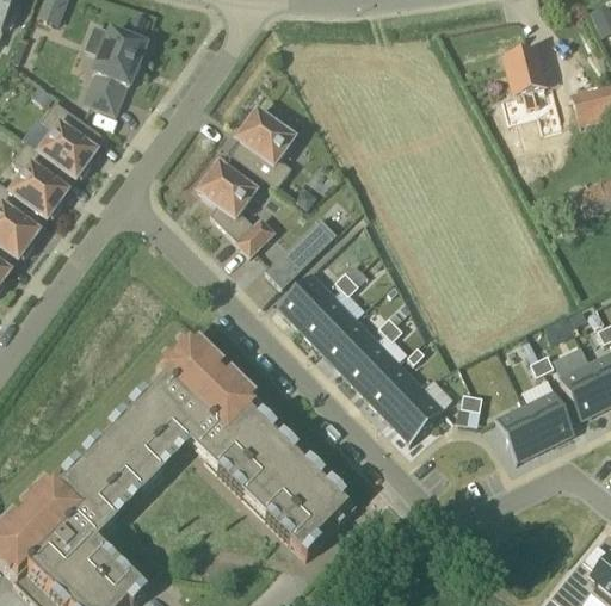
[(0,0),(0,33),(4,26),(10,29),(19,5),(13,2),(14,0),(0,0)]
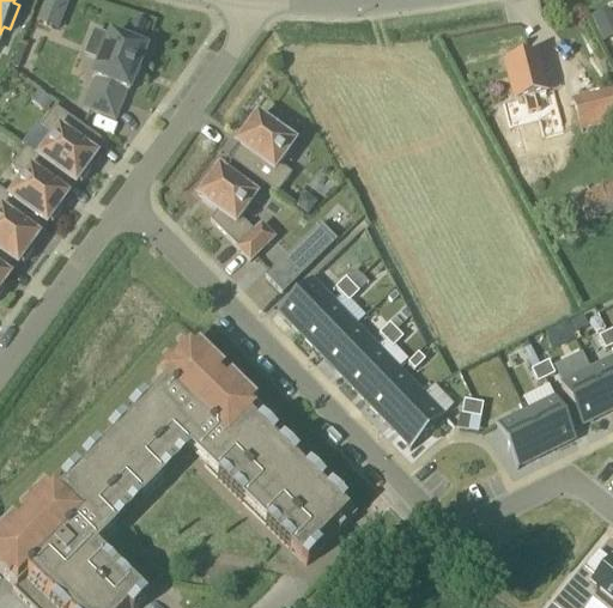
[(133,16),(128,28),(146,35),(151,23),(133,16)]
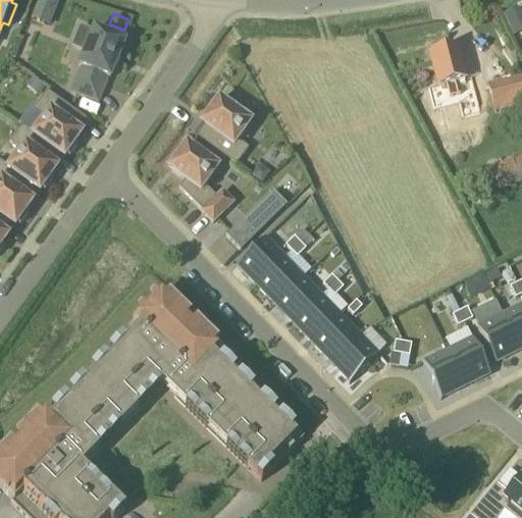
[(82,65),(71,90),(97,100),(107,75),(110,76),(114,65),(115,65),(120,51),(124,40),(94,28),(79,64),(82,65)]
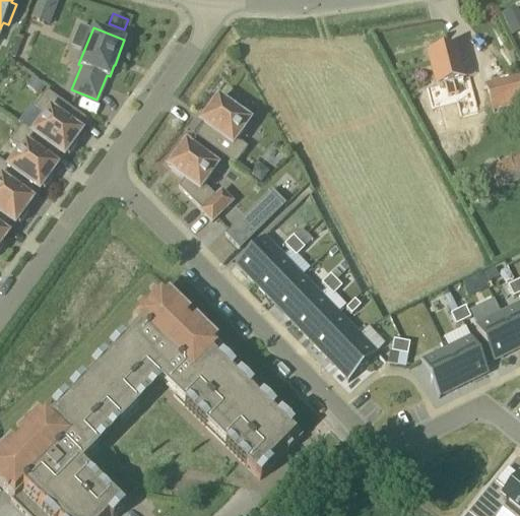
[(431,51),(428,52),(443,107),(469,101),(455,45),(444,48),(443,44),(430,47),(431,51)]
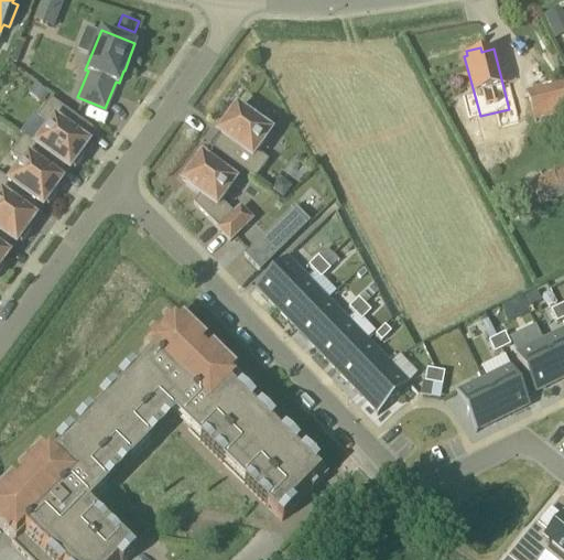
[(563,81),(527,90),(532,111),(534,117),(563,108),(563,81)]
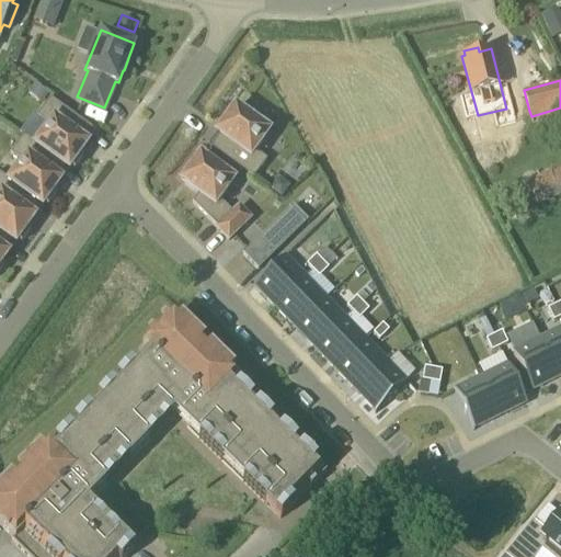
[(82,152),(80,151),(83,147),(80,144),(93,126),(50,95),(36,114),(48,123),(35,140),(35,141),(66,163),(65,165),(69,167),(71,163),(73,165),(75,166),(83,152),(82,151),(82,152)]
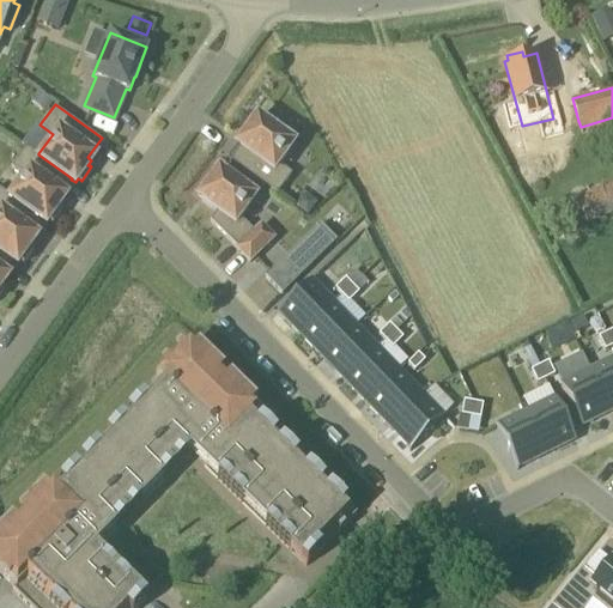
[(244,139),(230,158),(277,192),(291,171),(278,163),(293,141),(256,114),(253,119),(252,117),(252,116),(250,116),(241,129),(242,131),(243,132),(241,137),(244,139)]
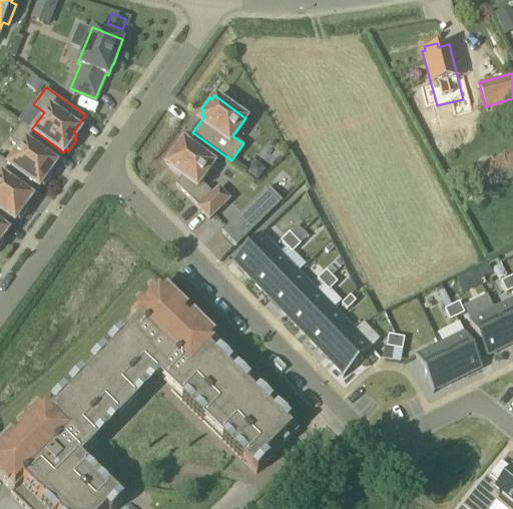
[(51,172),(49,171),(52,167),(49,165),(59,150),(60,149),(32,129),(32,128),(21,121),(9,137),(20,145),(8,162),(36,183),(35,184),(39,186),(41,182),(43,183),(42,184),(43,184),(52,172),(51,172)]
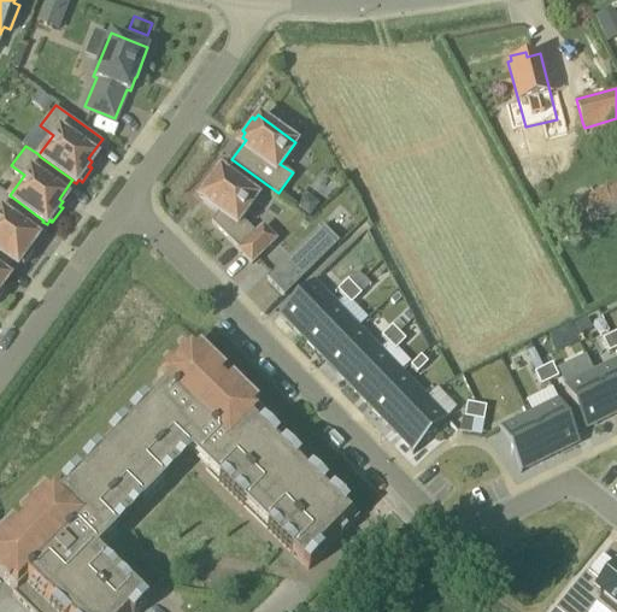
[(207,193),(203,199),(218,211),(211,221),(212,221),(239,247),(239,248),(251,260),(275,237),(263,225),(256,231),(241,217),(257,195),(219,168),(216,172),(215,171),(213,170),(203,184),(204,184),(205,184),(206,186),(204,190),(207,193)]
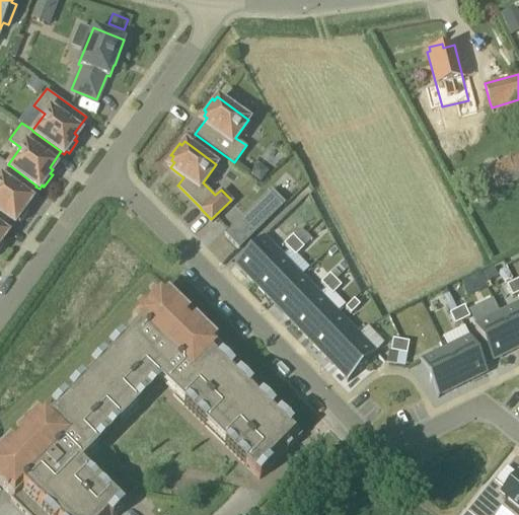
[(518,151),(489,162),(497,185),(518,176),(518,151)]
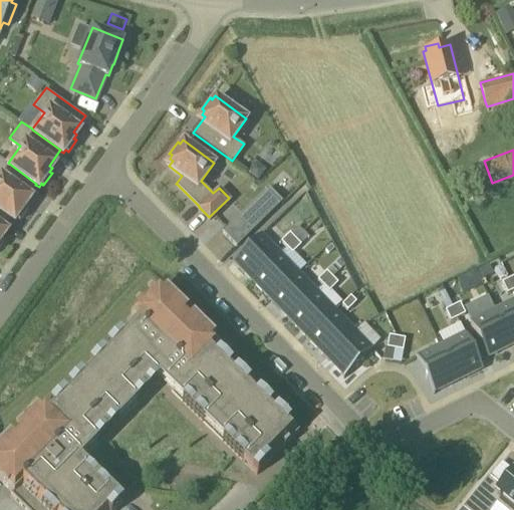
[(27,207),(25,206),(28,202),(25,200),(35,185),(36,184),(8,163),(0,157),(0,209),(12,217),(11,218),(14,220),(17,217),(19,218),(18,218),(19,219),(28,207),(27,206),(27,207)]
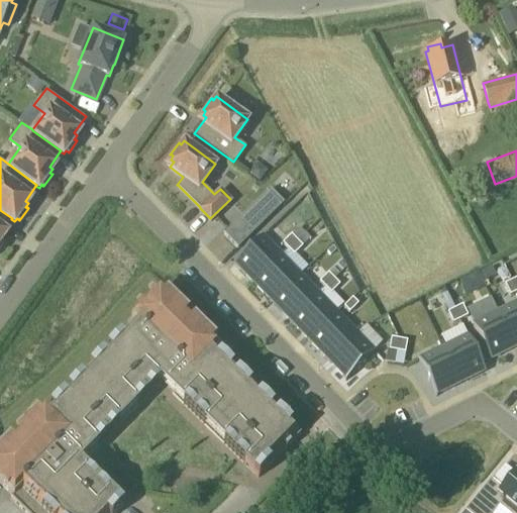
[(249,170),(261,178),(269,168),(257,160),(249,170)]
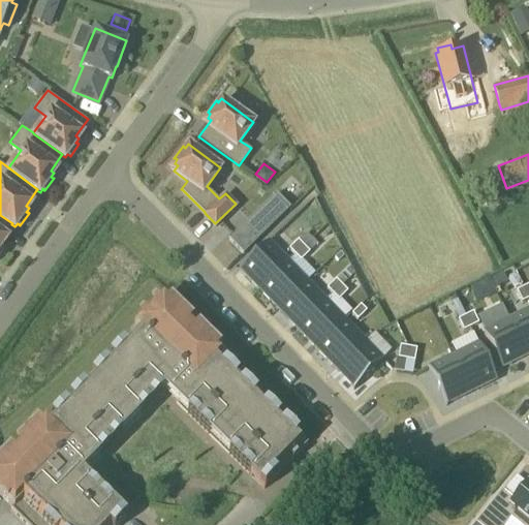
[(238,228),(228,238),(243,252),(290,206),(289,205),(275,219),(263,208),(240,230),(238,228)]
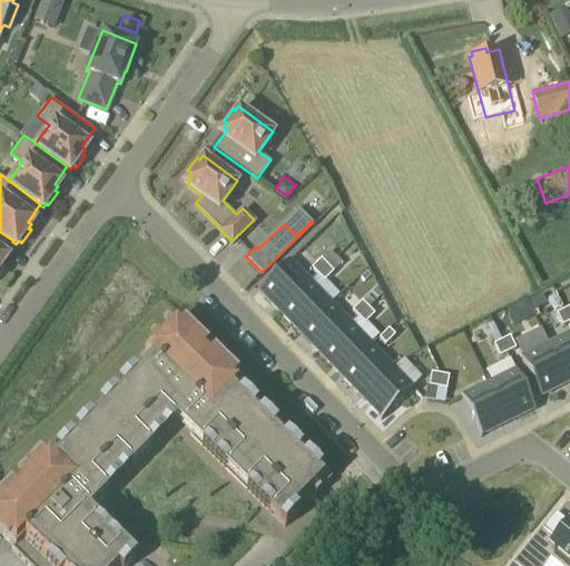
[(2,266),(1,265),(5,261),(0,259),(12,242),(13,241),(0,232),(0,272),(5,267),(3,266),(2,266)]
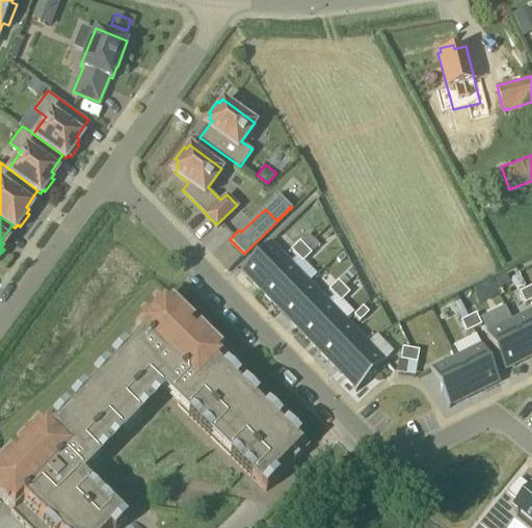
[(306,245),(299,239),(291,248),(296,255),(306,245)]
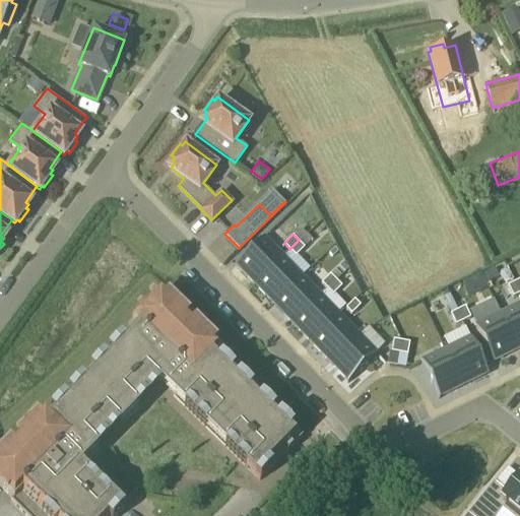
[(263,236),(236,262),(255,282),(282,256),(263,236)]
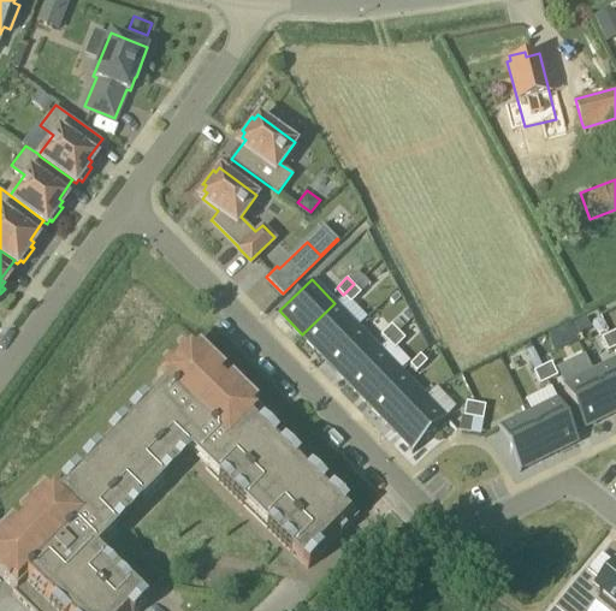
[(354,284),(343,295),(350,302),(361,291),(354,284)]
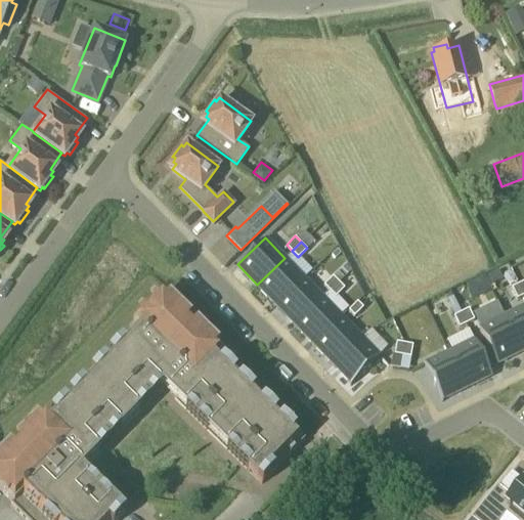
[(285,258),(257,285),(275,304),(304,276),(285,258)]
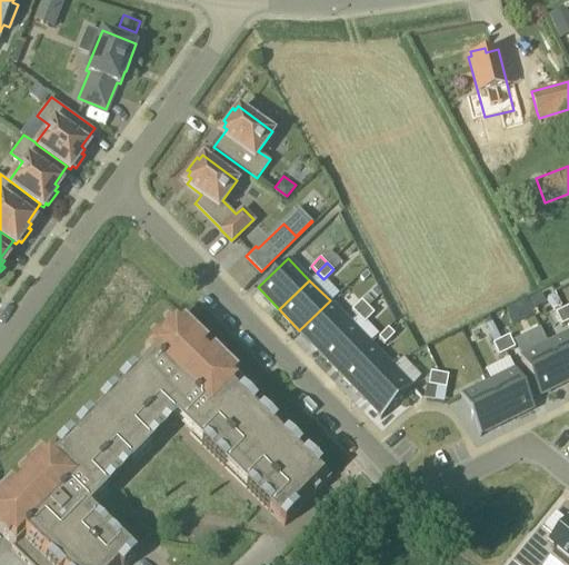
[(370,290),(365,295),(370,301),(372,299),(376,296),(370,290)]
